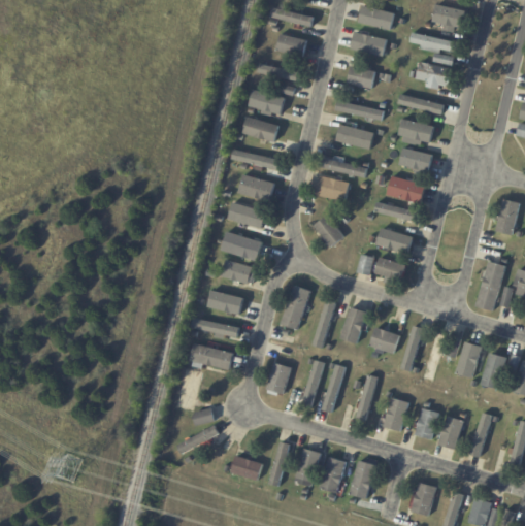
[(452,7),(466,10),(462,29),(431,22),(435,4),(452,7)]
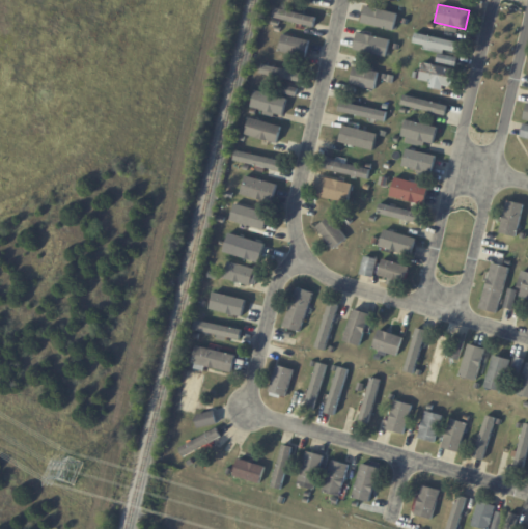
[(370,6),(396,14),(392,30),(360,22),(364,5),(370,6)]
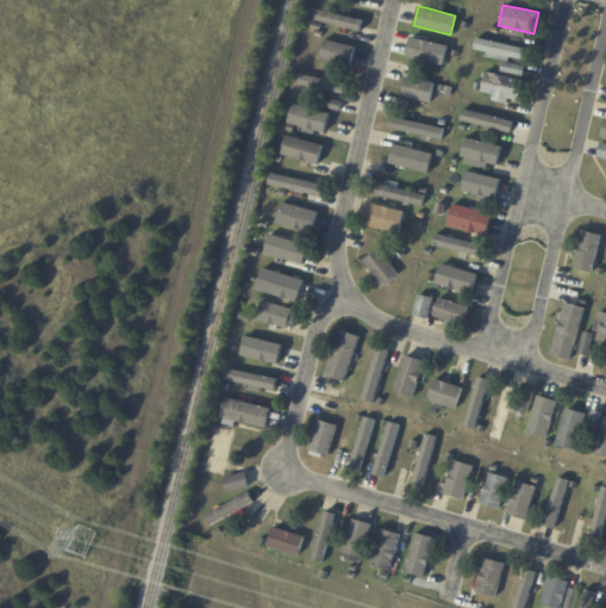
[(325,11),(361,19),(358,31),(311,19),(313,7),(325,11)]
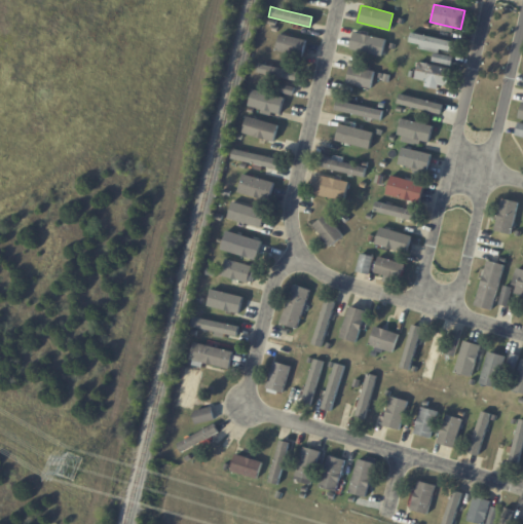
[(359,33),(385,38),(381,54),(349,47),(352,31),(359,33)]
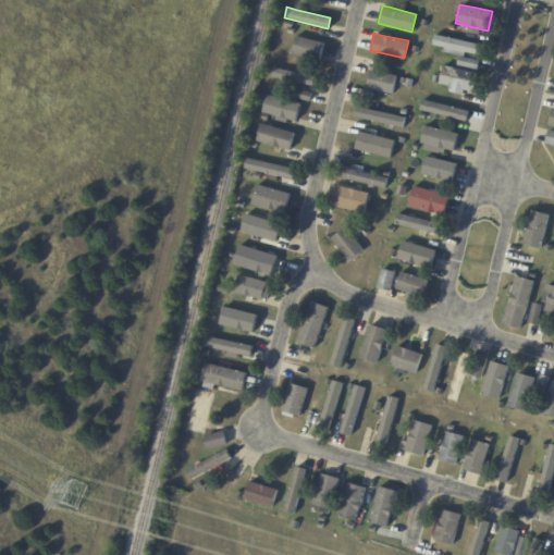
[(482,44),(480,54),(464,51),(463,56),(442,50),(443,47),(431,44),(433,33),(482,44)]
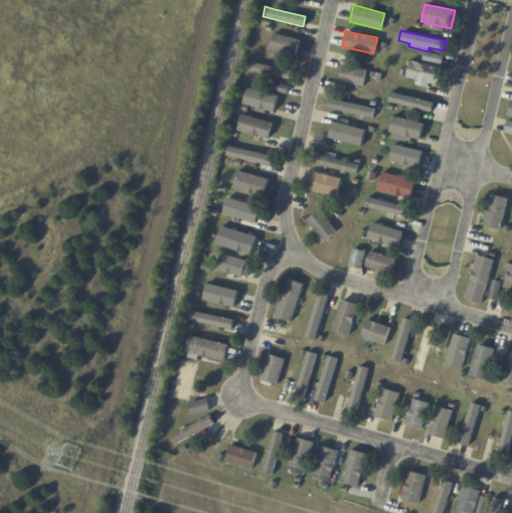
[(275,33),(300,39),(295,55),(269,48),(273,32),(275,33)]
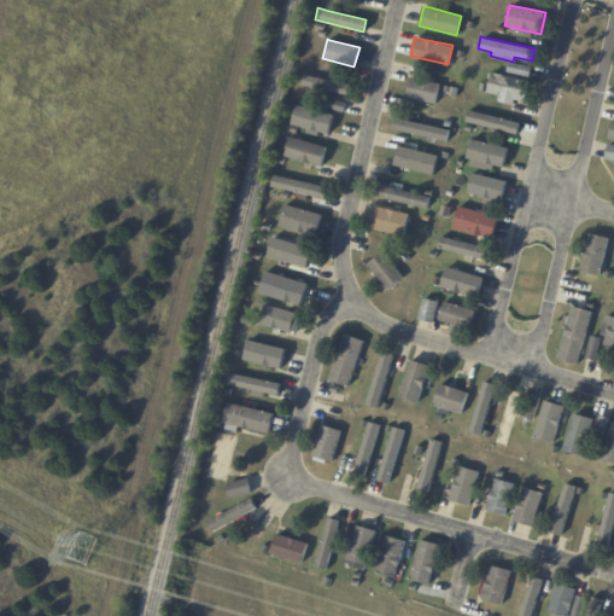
[(525,65),(531,67),(528,77),(506,73),(508,62),(525,65)]
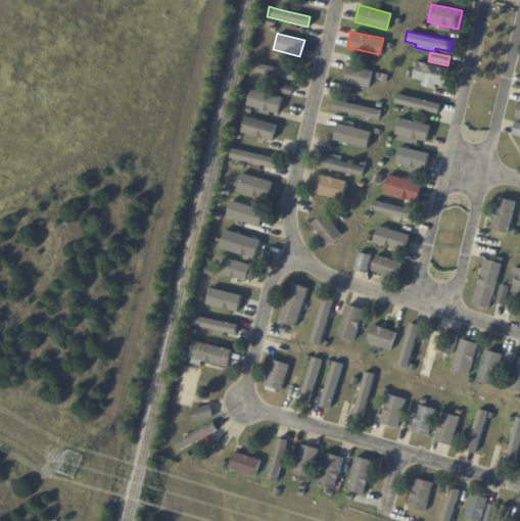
[(293,80),(292,84),(252,75),(256,56),(296,66),(293,80)]
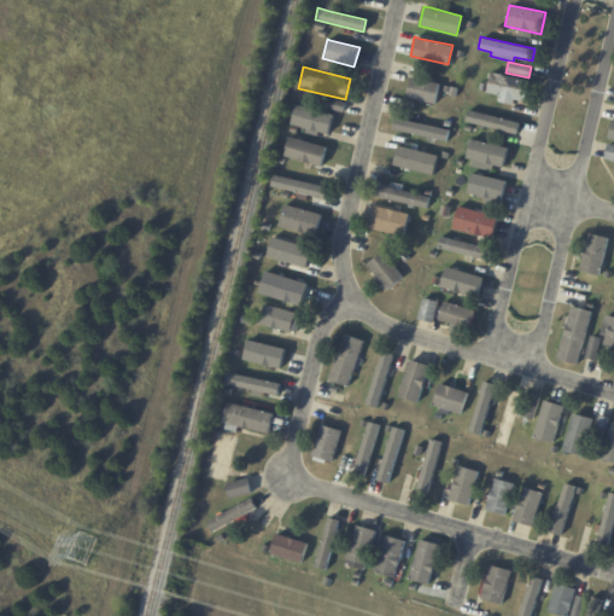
[(525,98),(524,102),(485,93),(490,71),(528,80),(525,98)]
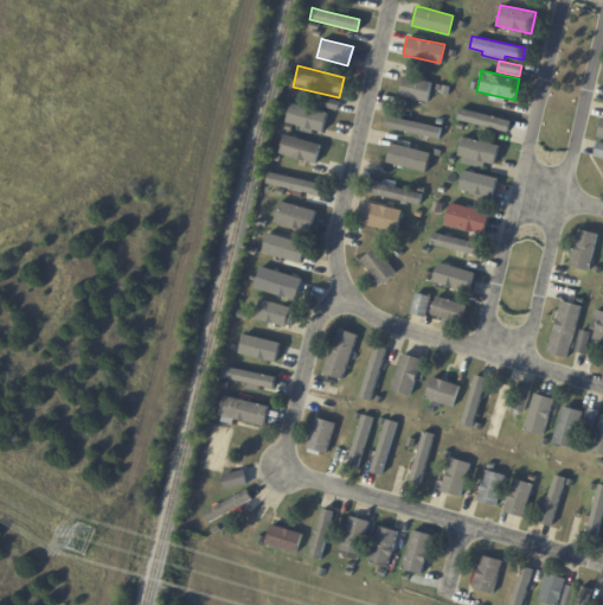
[(418,80),(431,82),(427,102),(398,95),(402,76),(418,80)]
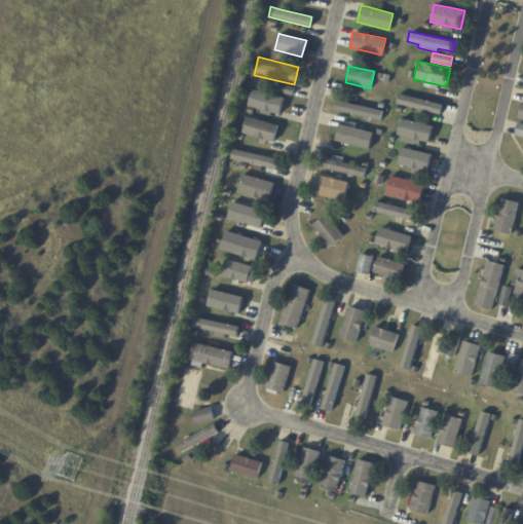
[(294,87),(292,97),(272,91),(274,82),(294,87)]
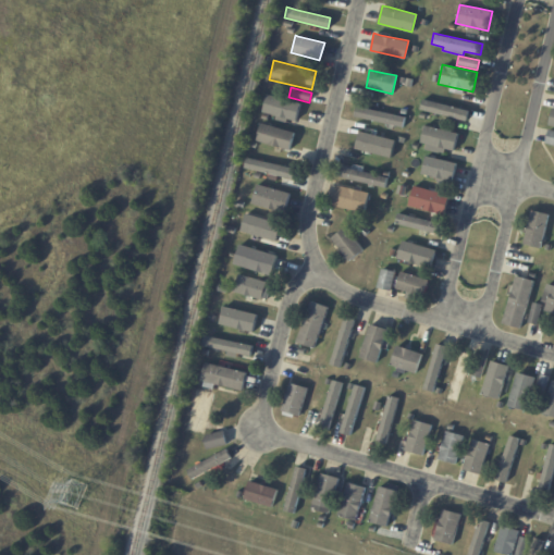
[(297,118),(296,122),(262,113),(267,95),(300,103),(297,118)]
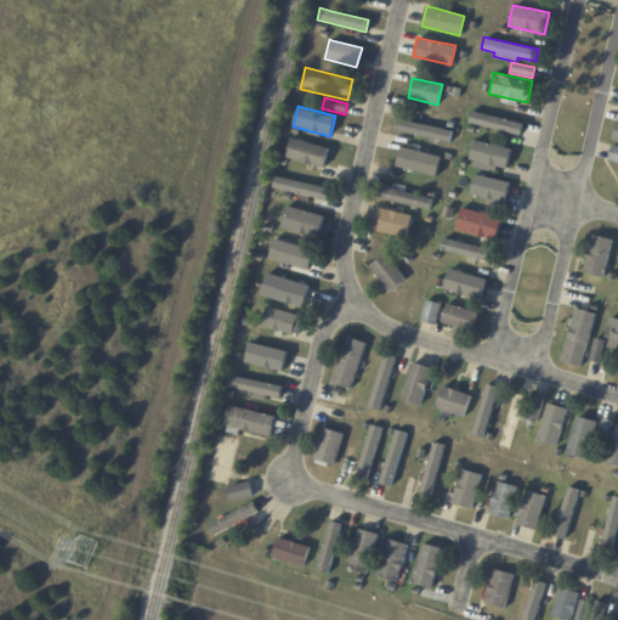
[(521,129),(520,134),(468,120),(470,110),(522,122),(521,129)]
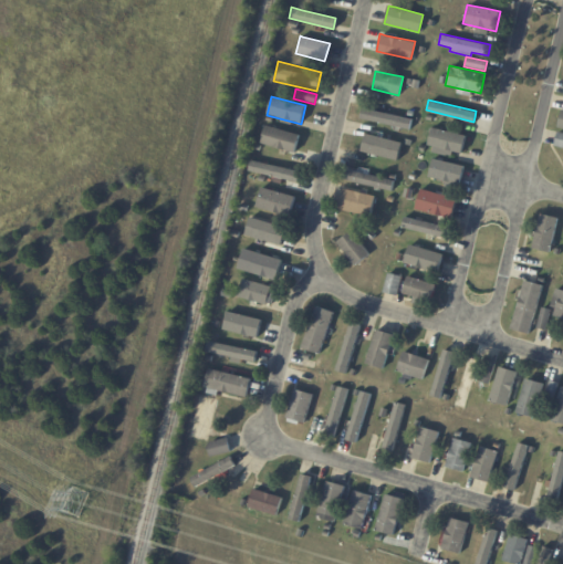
[(377,111),(412,118),(408,128),(358,117),(361,107),(377,111)]
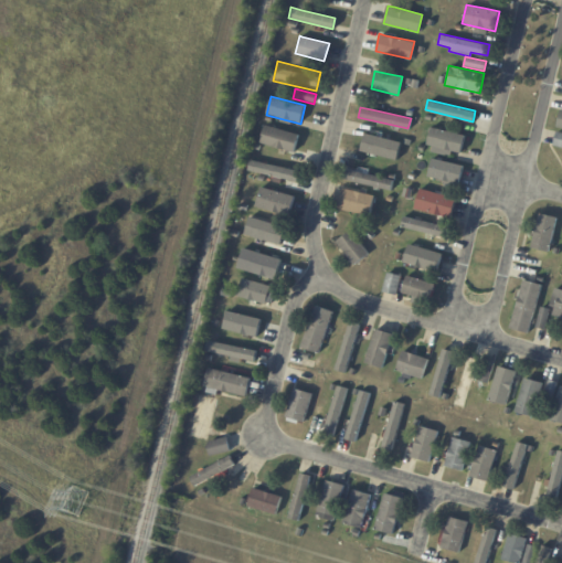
[(269,126),(298,135),(293,153),(260,144),(264,125),(269,126)]
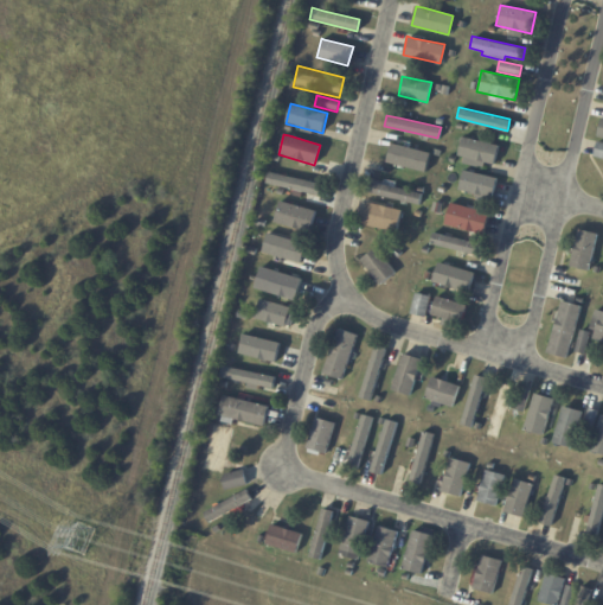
[(492,164),(457,155),(462,135),(499,145),(494,164),(492,164)]
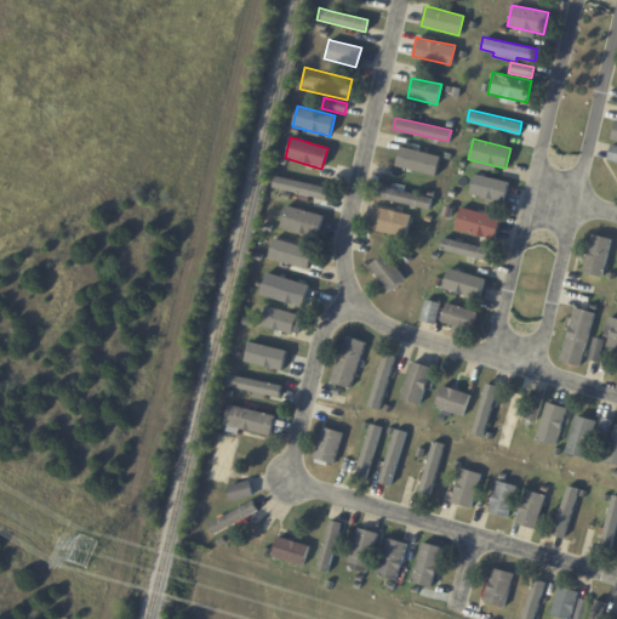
[(616,162),(606,160),(610,145),(616,146),(616,162)]
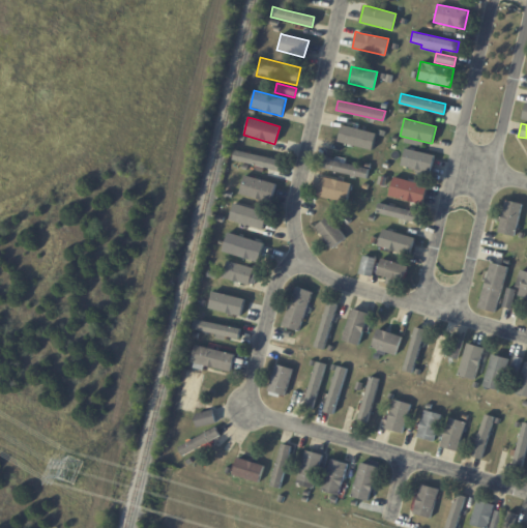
[(346,126),(372,133),(369,149),(337,142),(341,125),(346,126)]
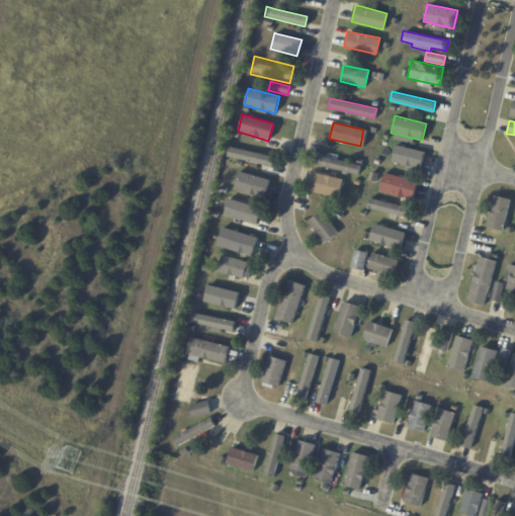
[(399,145),(424,151),(419,168),(413,166),(412,171),(405,170),(407,165),(391,161),(395,144),(399,145)]
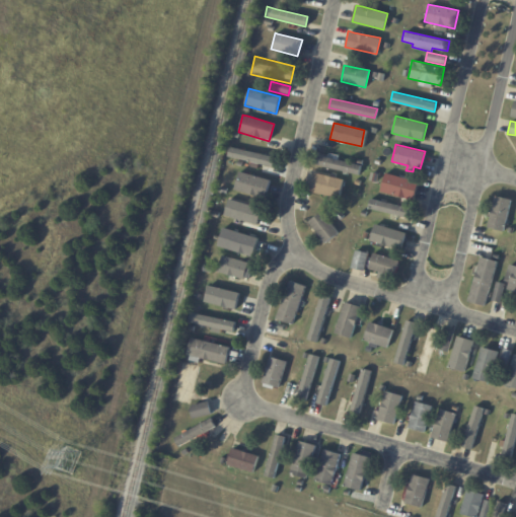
[(238,148),(274,156),(272,166),(226,155),(228,146),(238,148)]
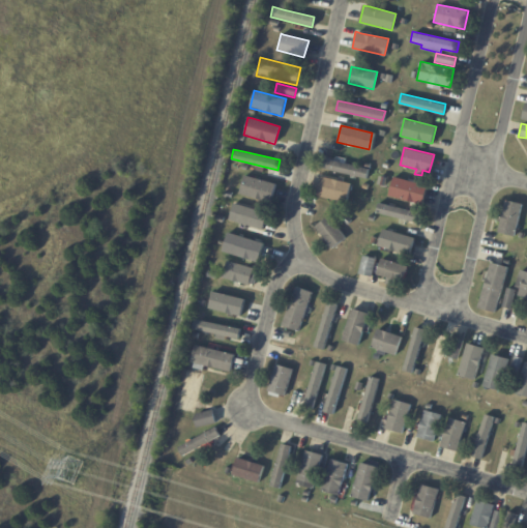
[(323,157),(368,169),(366,178),(320,167),(322,157),(323,157)]
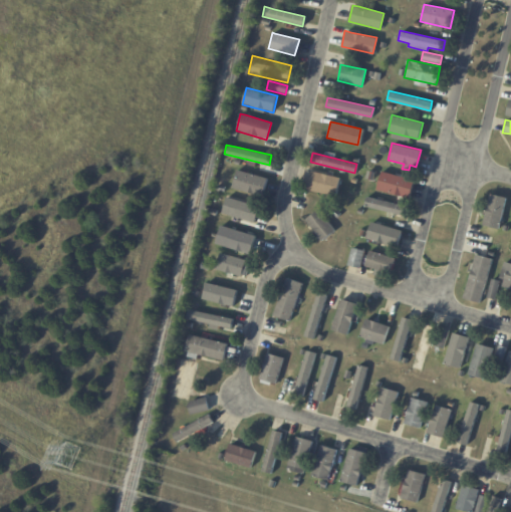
[(241,171),(267,178),(262,196),(231,187),(236,169),(241,171)]
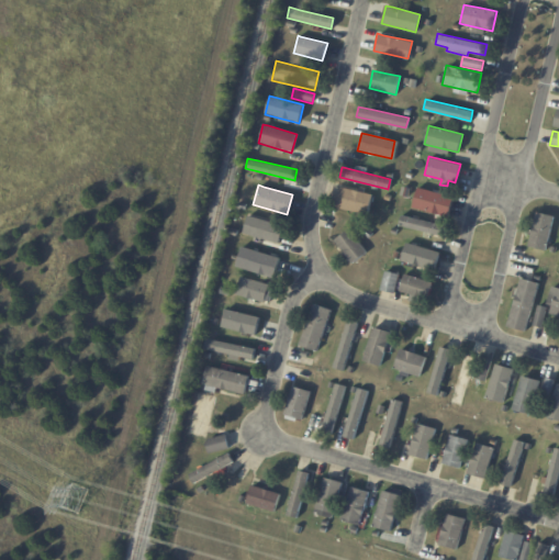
[(354,190),(371,194),(367,214),(335,208),(339,187),(354,190)]
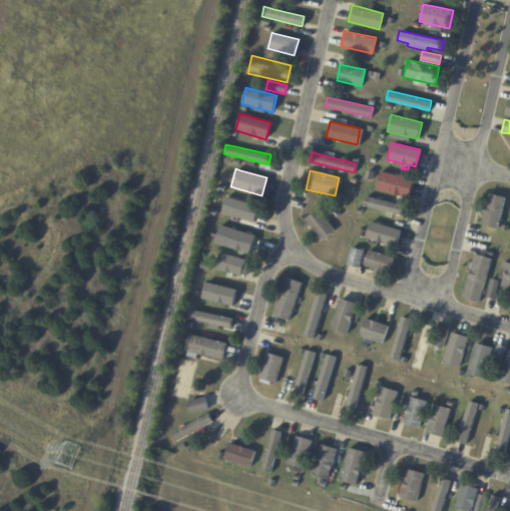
[(391,173),(413,178),(408,197),(375,189),(380,170),(391,173)]
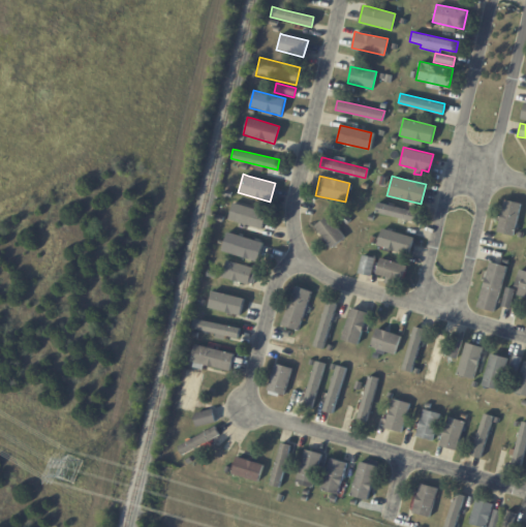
[(223,189),(230,191),(229,197),(221,195),(223,189)]
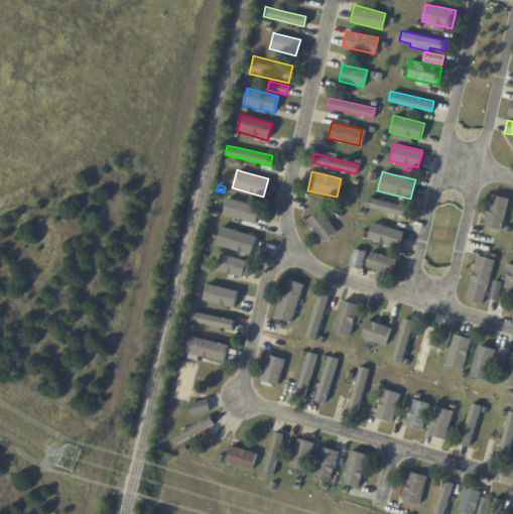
[(226,198),(259,206),(256,215),(213,204),(215,195),(226,198)]
